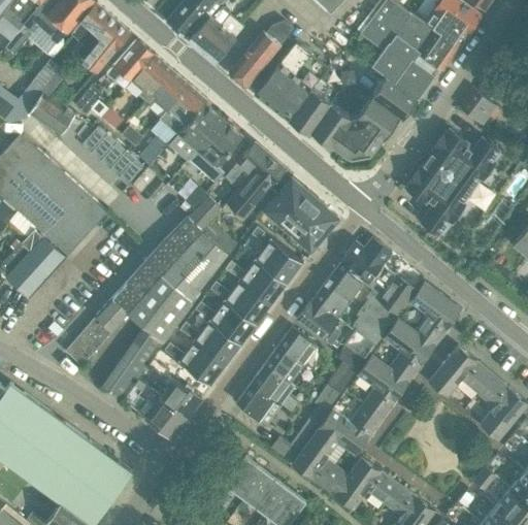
[(0,0),(0,17),(14,0),(0,0)]
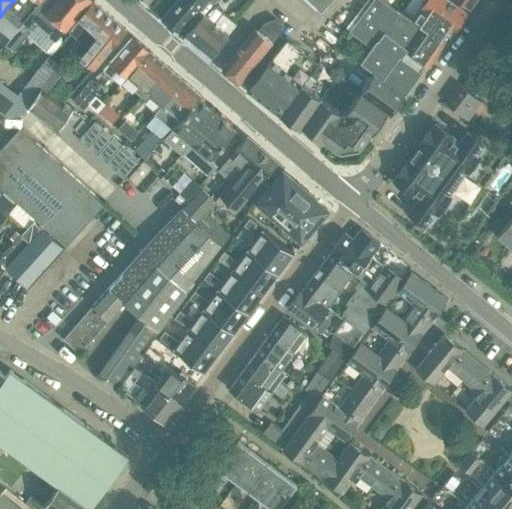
[(22,24),(41,0),(31,0),(24,9),(20,6),(12,16),(22,24)]
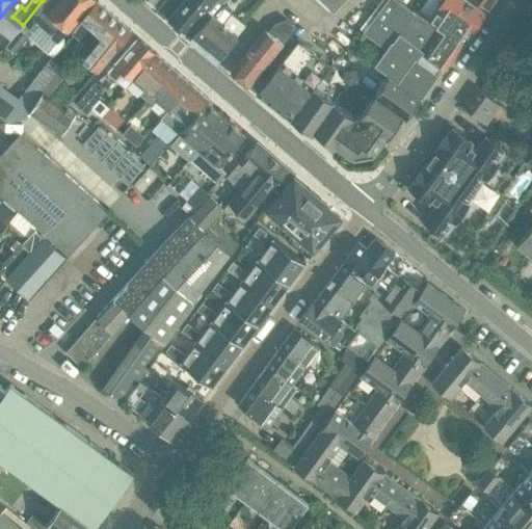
[(58,44),(95,2),(91,0),(43,0),(23,25),(32,33),(38,27),(58,44)]
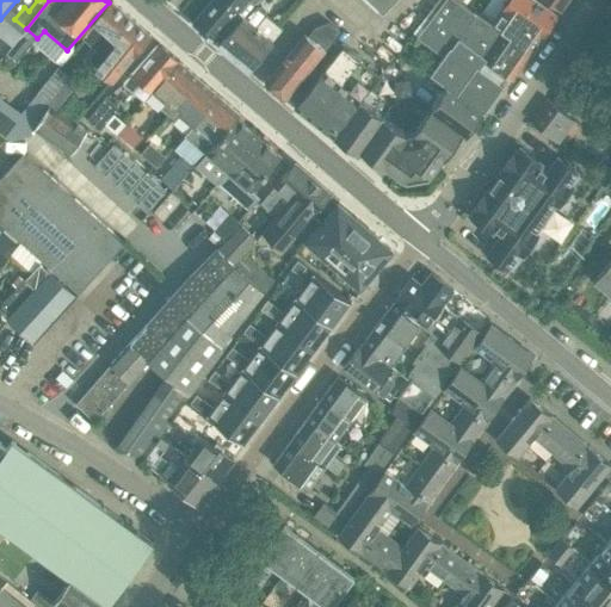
[(246,0),(214,0),(192,26),(214,43),(223,32),(229,36),(254,10),(255,7),(246,0)]
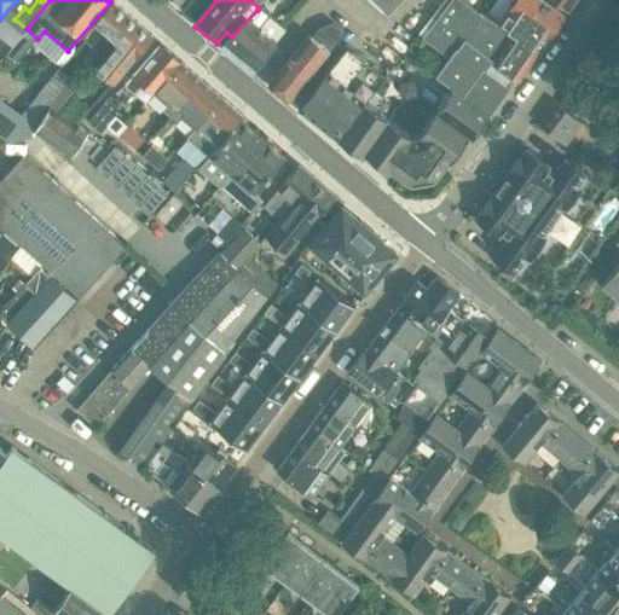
[(371,0),(388,15),(401,0),(371,0)]
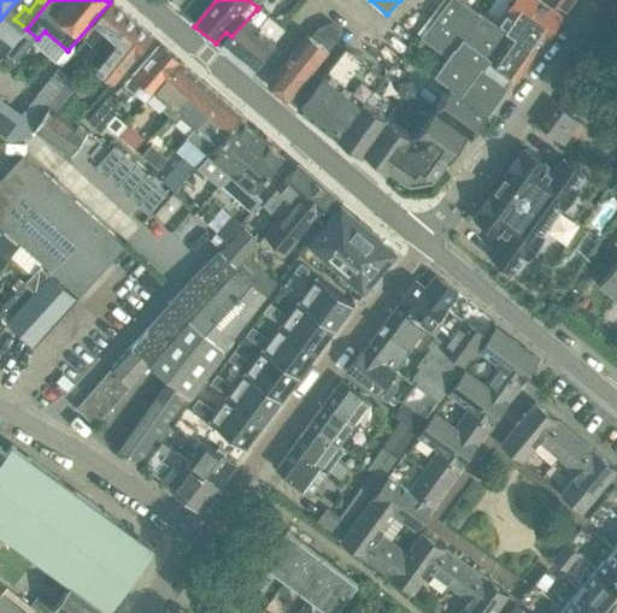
[(488,116),(509,87),(457,49),(480,18),(456,0),(451,0),(421,40),(447,59),(434,77),(451,89),(488,116)]
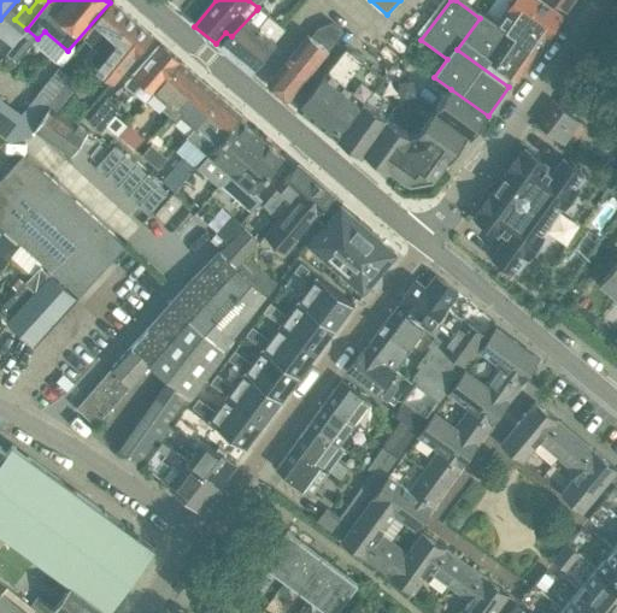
[(536,56),(562,18),(535,0),(517,0),(513,6),(524,13),(509,36),(536,56)]
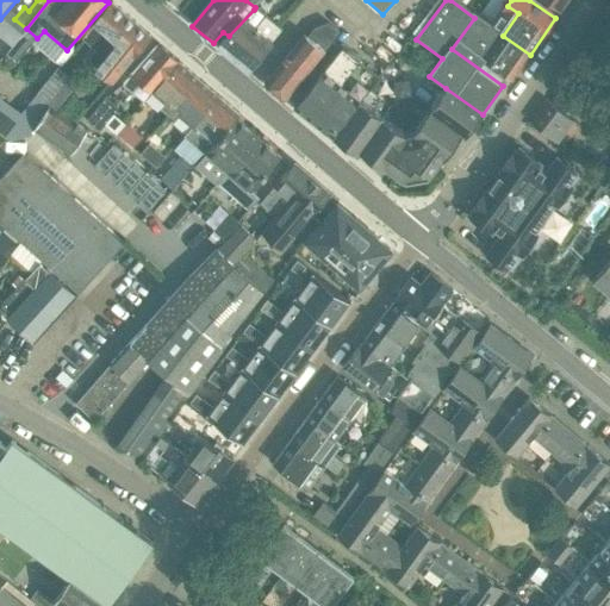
[(539,0),(559,13),(567,0),(539,0)]
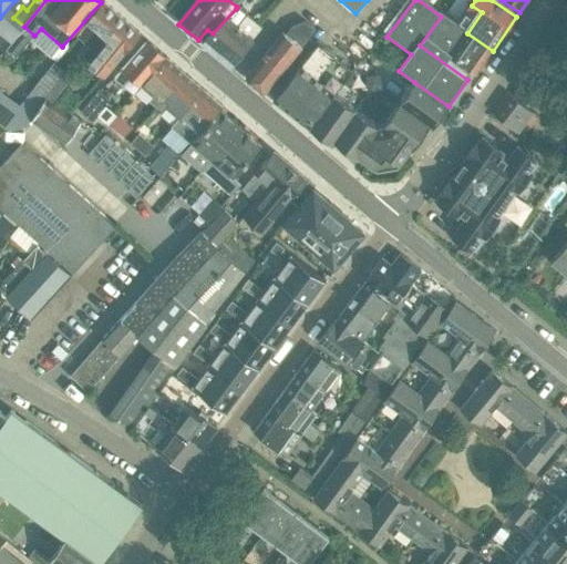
[(103,77),(140,36),(103,4),(75,36),(96,55),(89,64),(103,77)]
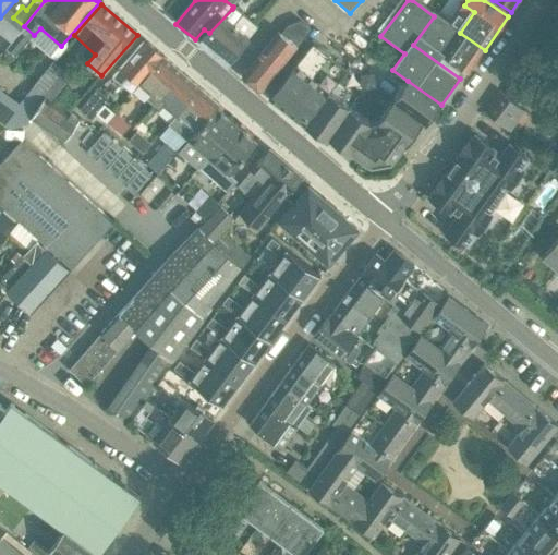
[(209,33),(199,43),(228,68),(229,65),(228,64),(250,40),(249,39),(259,28),(244,16),(243,11),(239,8),(232,9),(209,33)]
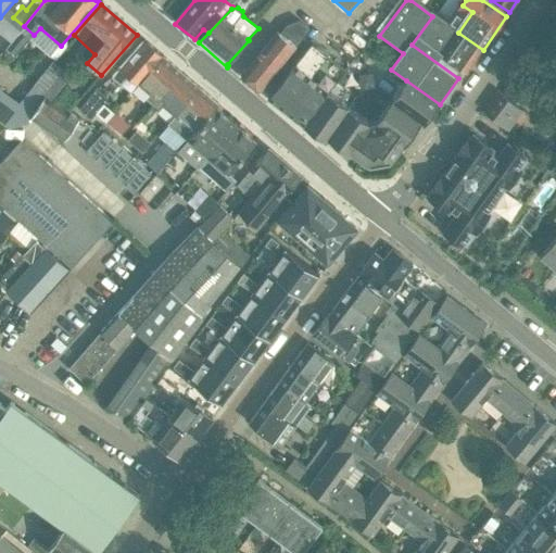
[(258,92),(310,30),(300,22),(286,27),(285,29),(291,34),(287,39),(278,33),(241,78),(258,92)]
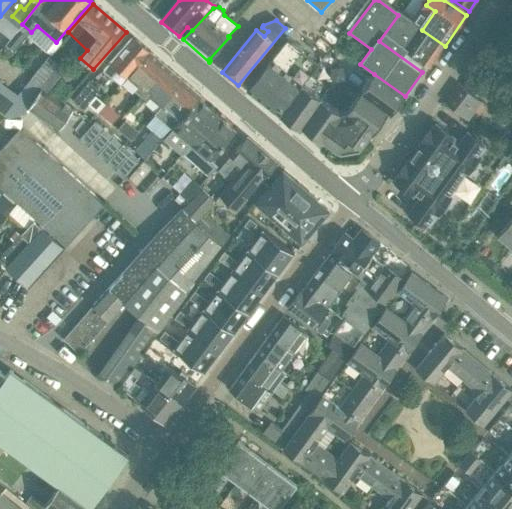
[(127,79),(150,53),(132,38),(103,72),(112,80),(118,72),(127,79)]
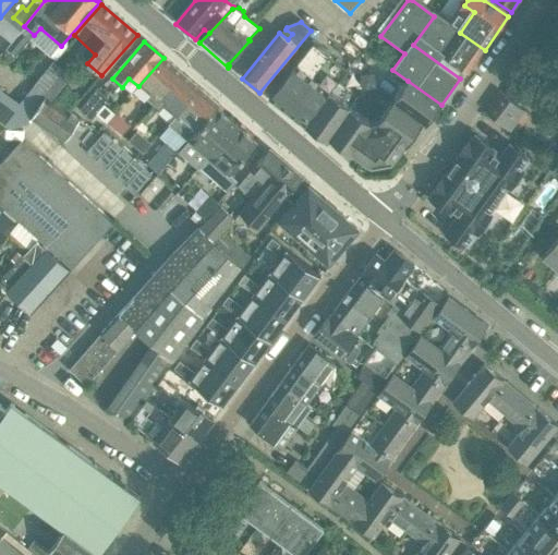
[(329,94),(347,72),(313,46),(271,97),(268,101),(302,128),(302,127),(329,94)]
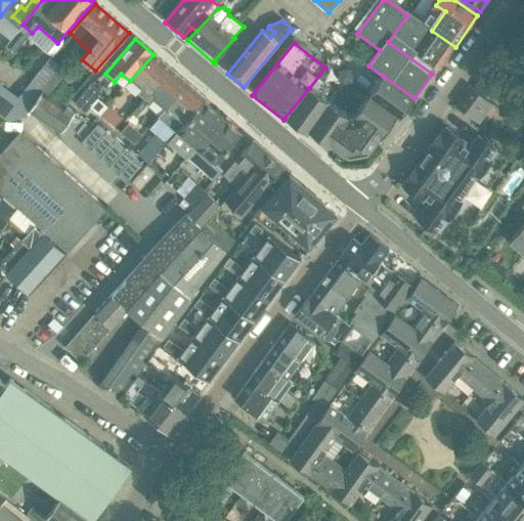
[(143,101),(170,70),(154,54),(130,81),(129,82),(133,85),(134,85),(141,91),(137,96),(143,101)]
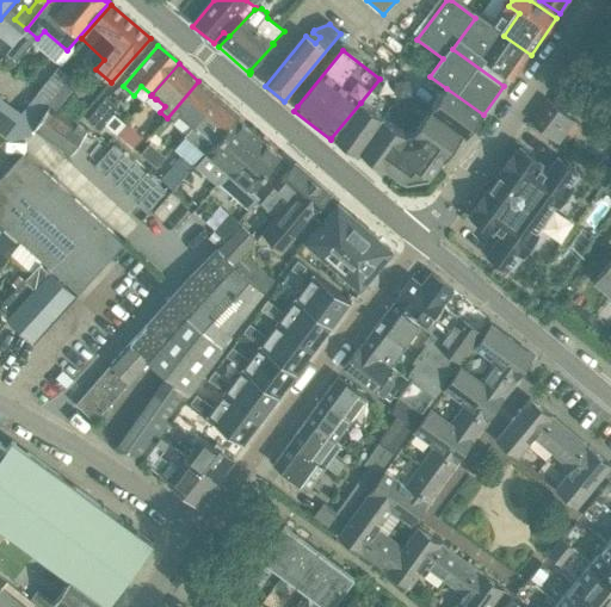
[(55,110),(78,85),(59,68),(36,94),(37,95),(55,110)]
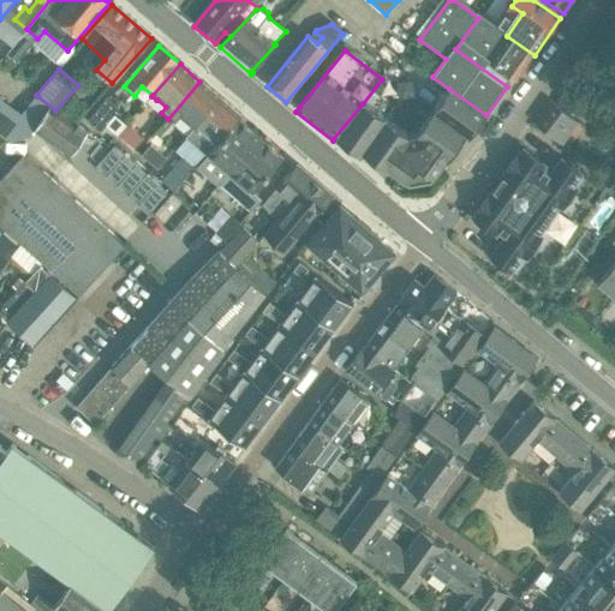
[(193,130),(220,99),(199,82),(168,119),(174,124),(179,119),(193,130)]
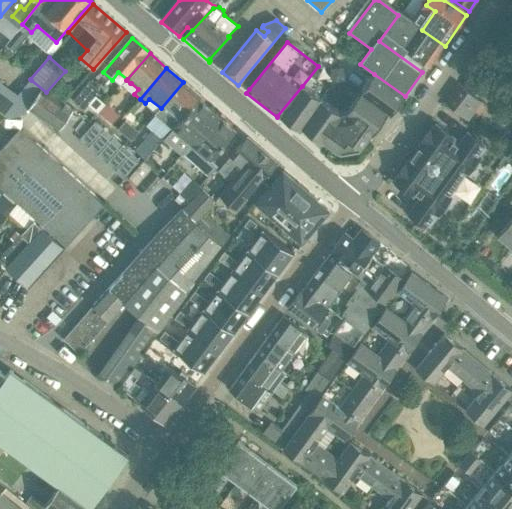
[(467,82),(490,98),(498,86),(474,71),(467,82)]
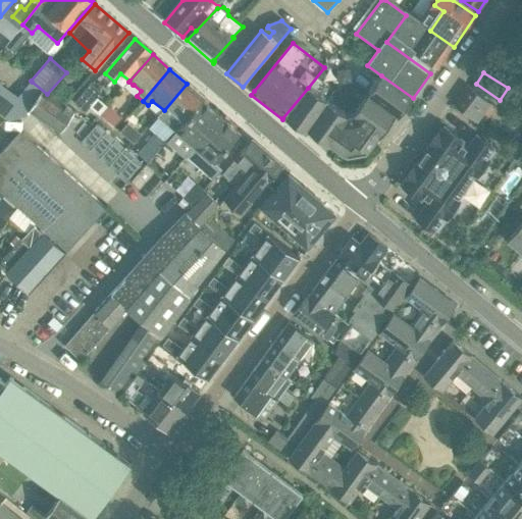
[(406,107),(413,98),(381,75),(360,106),(387,126),(395,116),(398,118),(399,117),(397,115),(401,108),(406,107)]
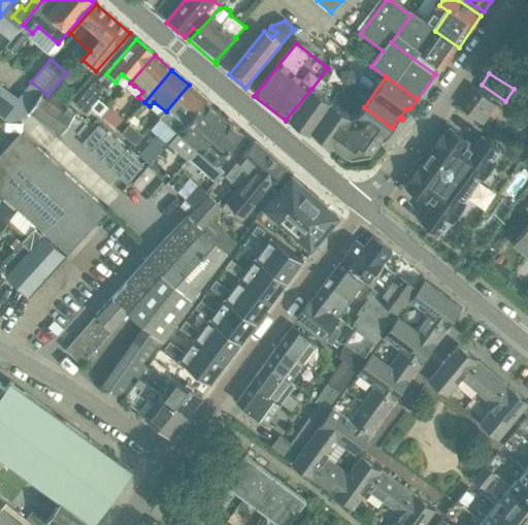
[(32,83),(31,81),(14,101),(9,96),(0,106),(0,113),(9,123),(24,120),(29,113),(31,116),(46,94),(32,83)]
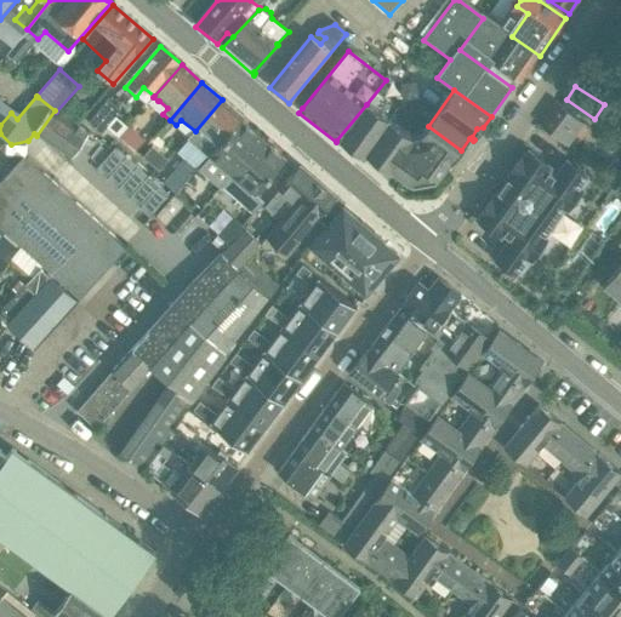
[(211,155),(243,118),(222,100),(195,131),(209,143),(204,149),(211,155)]
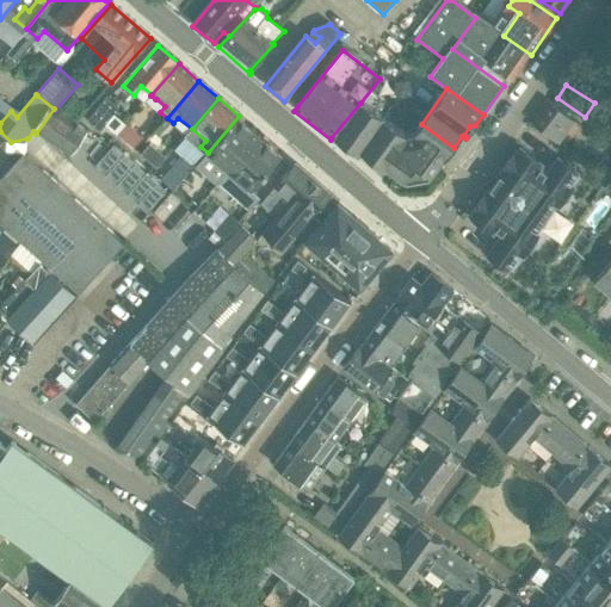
[(99,132),(118,110),(106,99),(86,123),(99,132)]
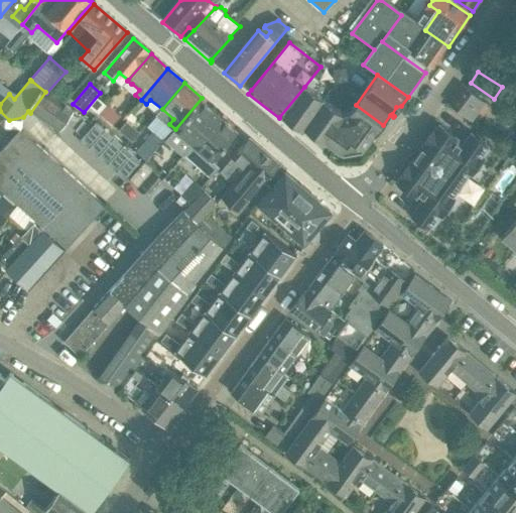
[(313,137),(333,110),(304,87),(279,117),(299,131),(301,132),(303,129),(313,137)]
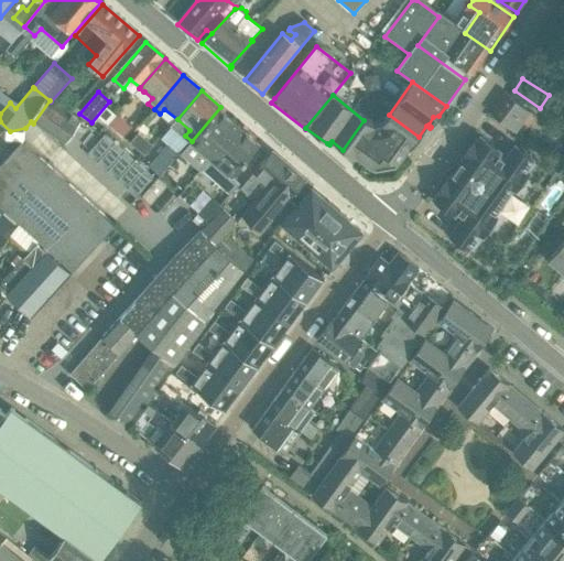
[(534,116),(523,108),(523,107),(506,95),(491,115),(509,128),(509,127),(520,135),(534,116)]
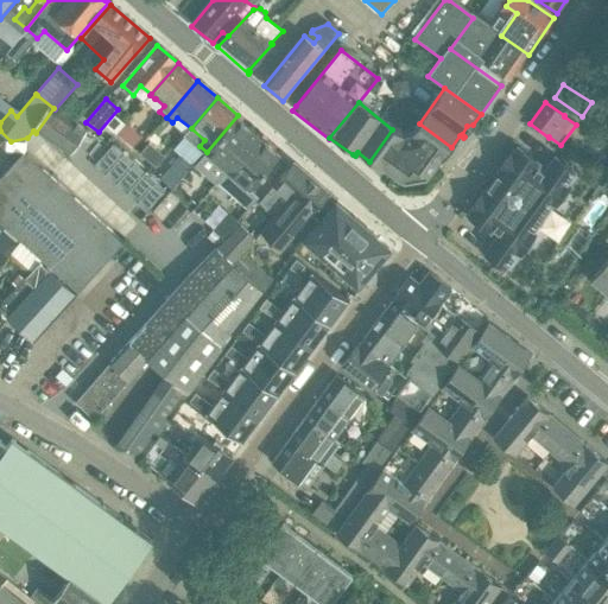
[(607,114),(591,102),(582,116),(599,127),(607,133),(607,114)]
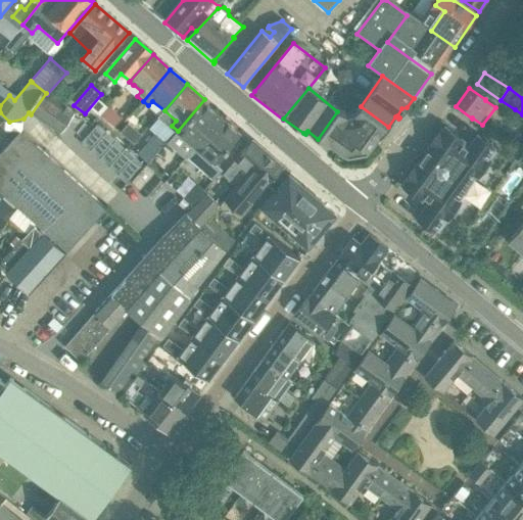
[(33,115),(60,134),(75,113),(64,107),(45,94),(31,114),(33,115)]
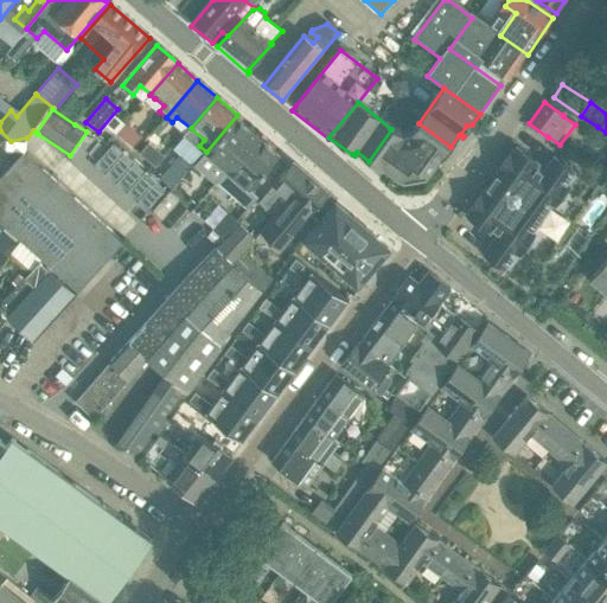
[(227,172),(256,139),(235,120),(238,116),(237,115),(206,152),(205,154),(227,172)]
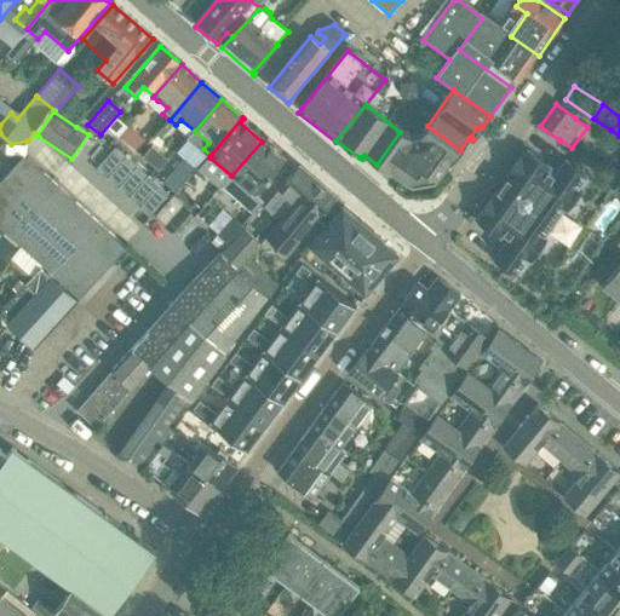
[(435,184),(449,163),(451,165),(460,150),(428,126),(418,140),(413,142),(400,132),(377,165),(391,174),(391,173),(412,188),(435,184)]
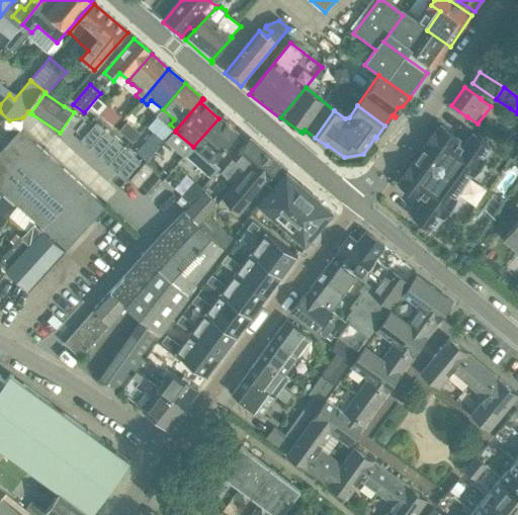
[(112,127),(120,118),(106,106),(98,115),(112,127)]
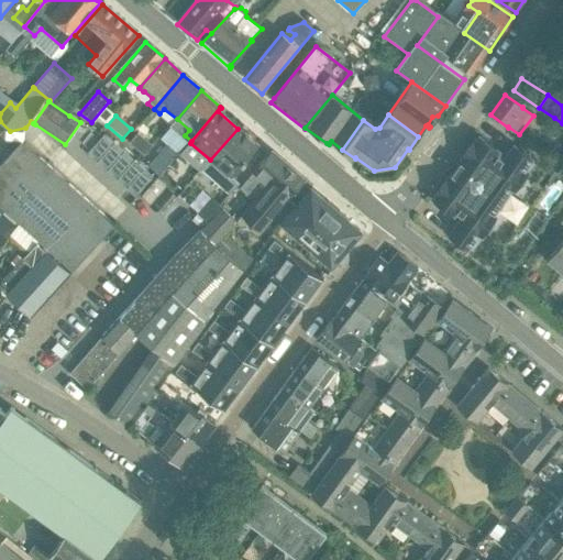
[(112,136),(102,128),(85,147),(95,156),(112,136)]
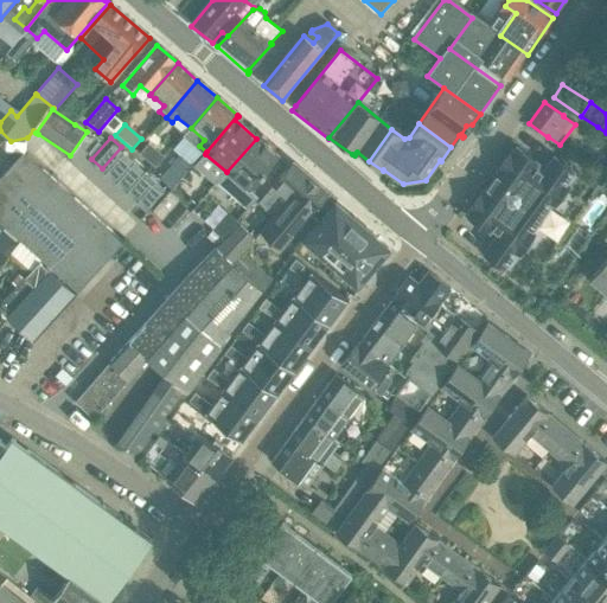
[(249,192),(279,158),(256,139),(227,172),(249,192)]
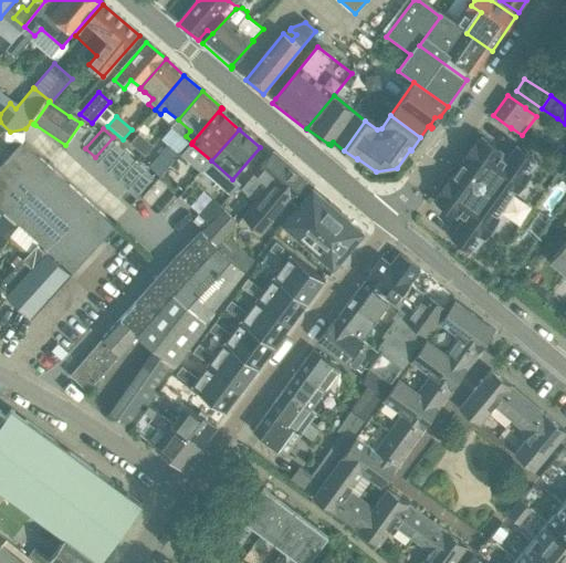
[(144,158),(153,148),(138,135),(129,145),(144,158)]
